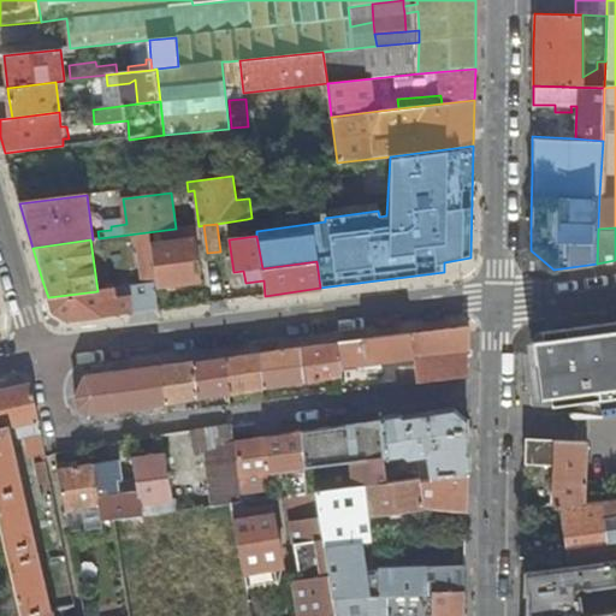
[(155,283),(157,286),(199,280),(193,240),(150,246),(155,276),(155,283)]
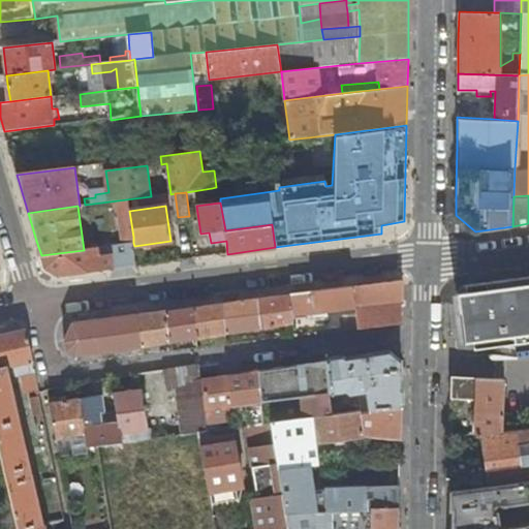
[(58,277),(136,267),(134,246),(133,243),(126,244),(84,250),(41,255),(44,269),(58,277)]
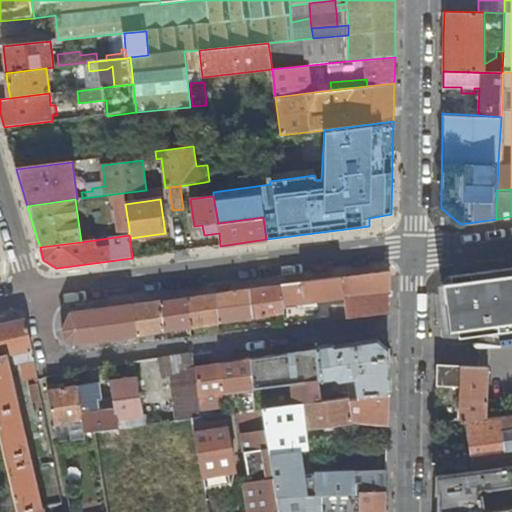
[(459,335),(511,328),(511,267),(505,268),(452,275),(453,281),(443,283),(449,329),(458,328),(459,335)]
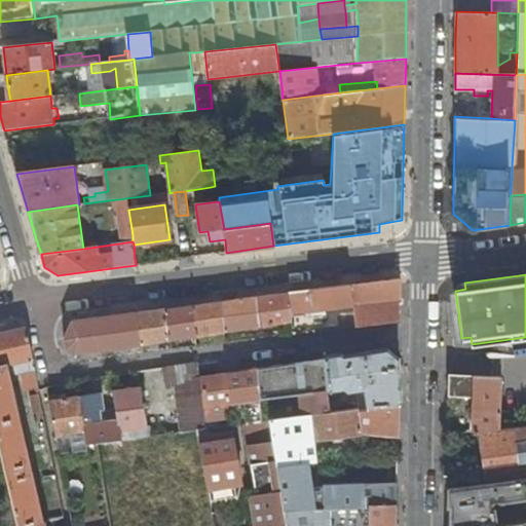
[(401,277),(350,285),(353,306),(357,328),(401,322),(401,277)]
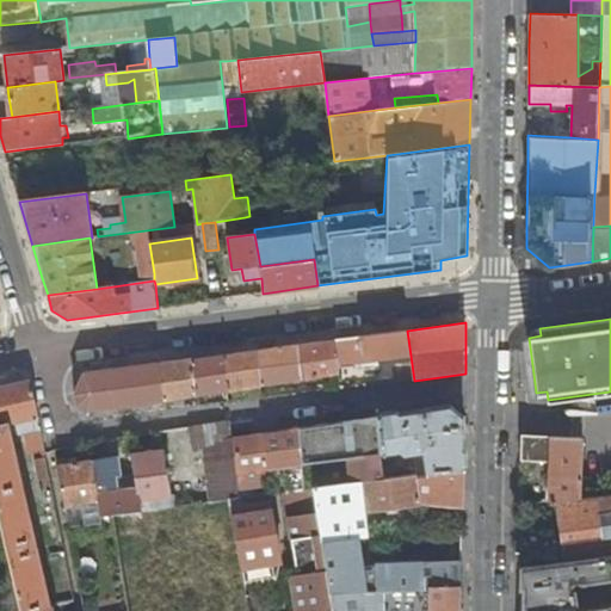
[(407,331),(337,339),(339,364),(411,356),(407,331)]
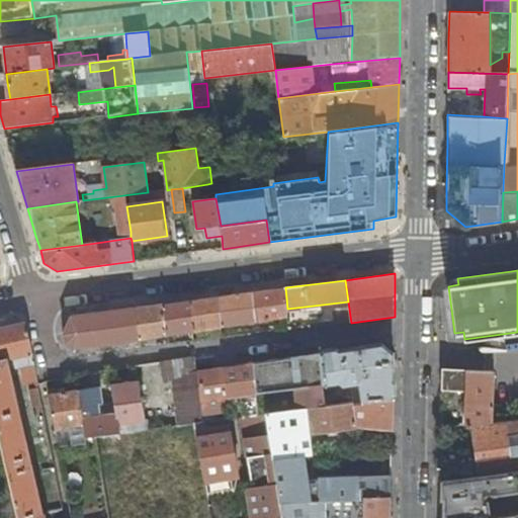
[(285,287),(219,296),(222,327),(288,316),(287,309),(285,287)]
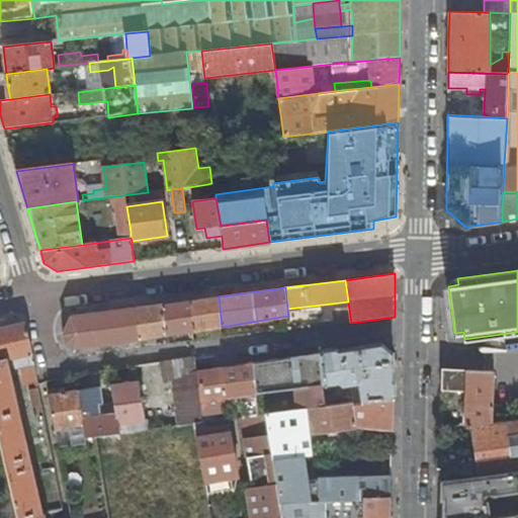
[(219,296),(190,300),(195,331),(222,327),(219,296)]
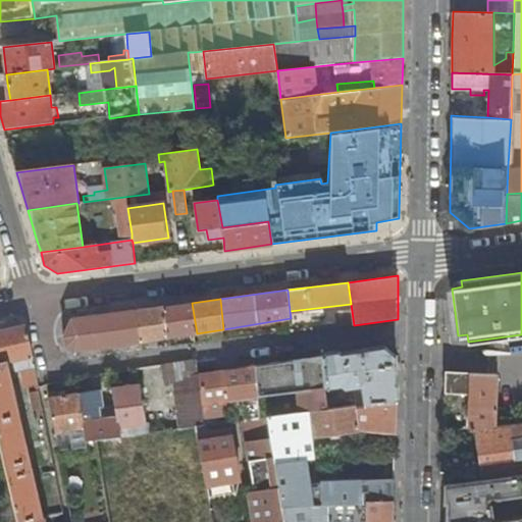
[(192,303),(165,306),(168,338),(197,333),(192,303)]
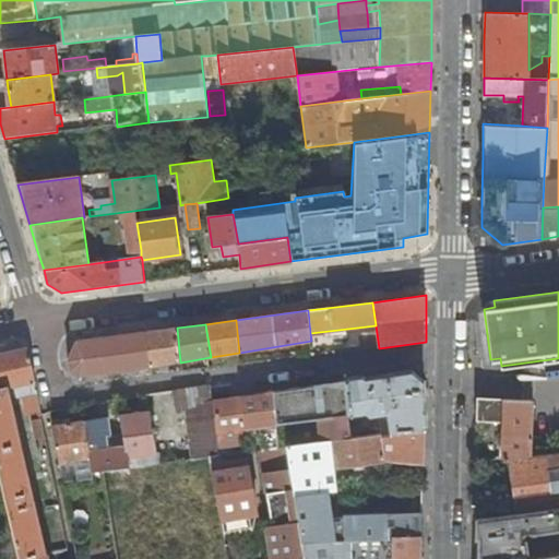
[(180,363),(177,328),(78,341),(69,359),(73,372),(80,377),(180,363)]
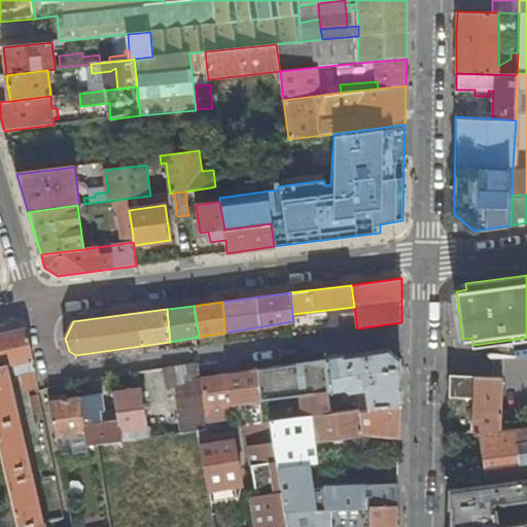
[(0,443),(20,526),(44,522),(9,366),(11,366),(12,372),(18,375),(27,373),(37,371),(28,327),(0,334),(0,443)]
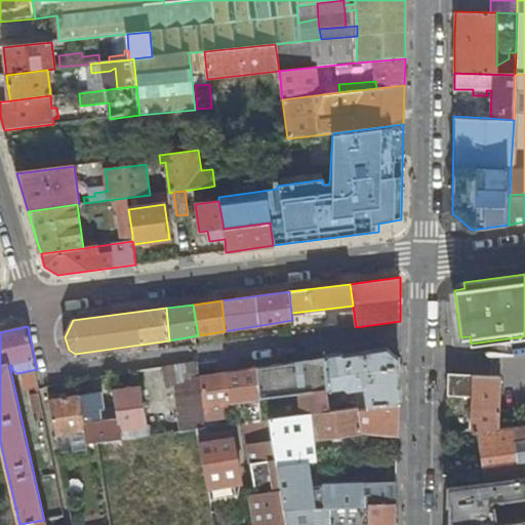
[(388,349),(324,358),(328,391),(344,389),(349,392),(365,389),(368,408),(398,403),(400,358),(388,349)]
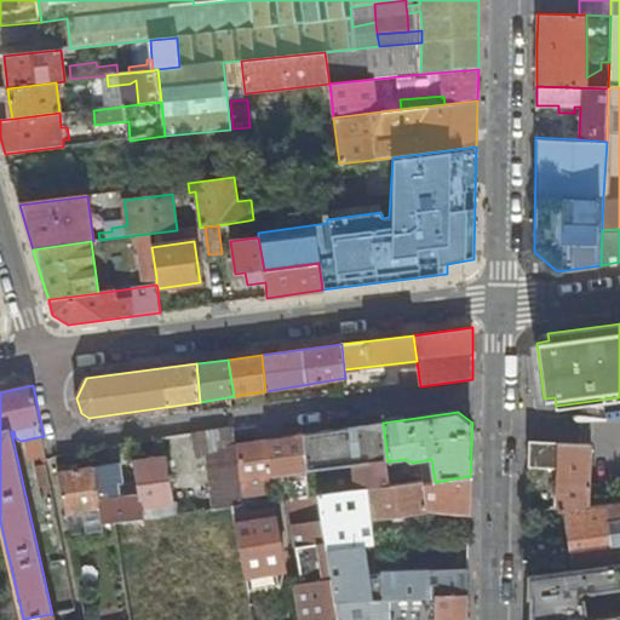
[(383,423),(304,435),(308,472),(354,465),(357,491),(360,491),(360,492),(391,487),(391,486),(388,461),(383,423)]
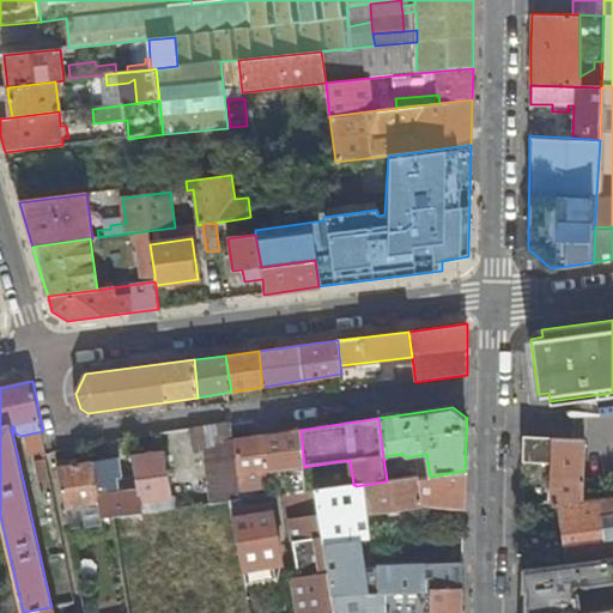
[(232,420),(163,434),(167,454),(174,496),(176,508),(219,502),(213,454),(237,451),(235,438),(232,420)]
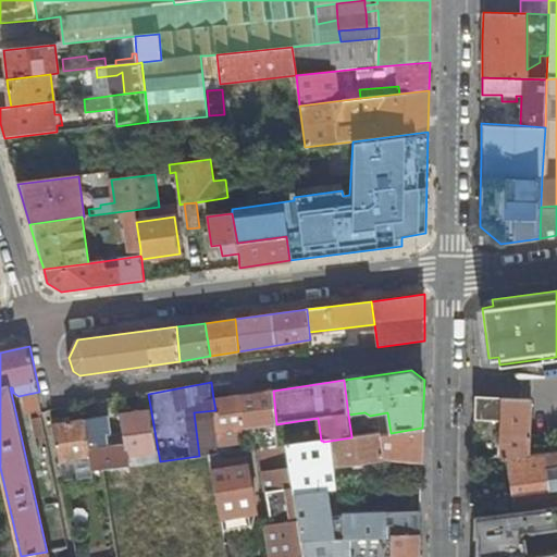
[(272,556),(306,556),(304,539),(295,493),(287,445),(280,445),(276,424),(273,391),(219,397),(224,431),(260,425),(263,446),(261,447),(273,522),(268,523),(272,556)]
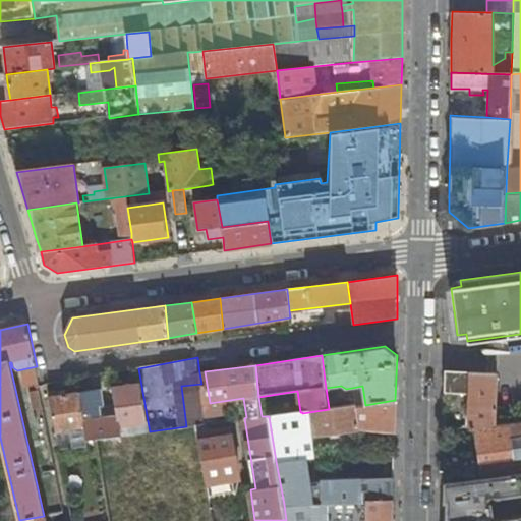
[(40,384),(37,366),(26,368),(30,386),(40,384)]
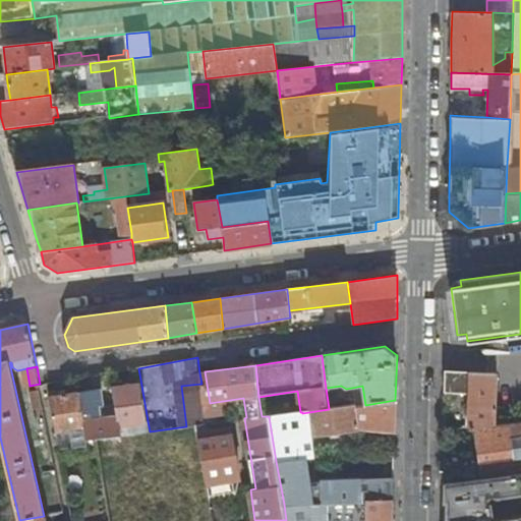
[(445,426),(445,428),(472,426),(495,423),(497,372),(446,370),(445,397),(445,426)]
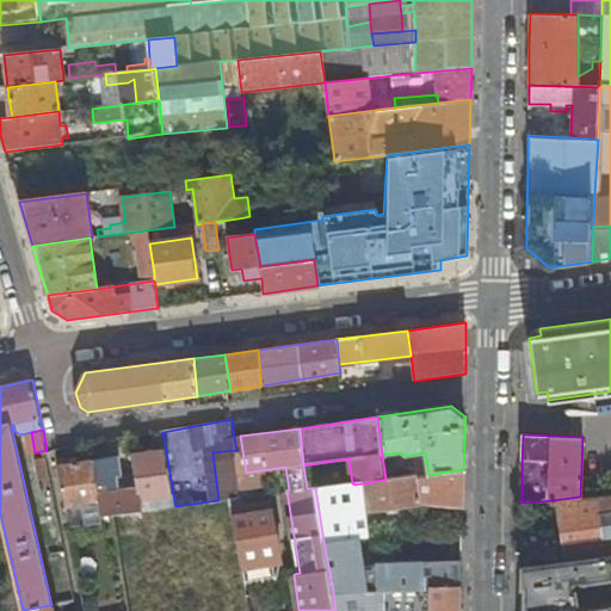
[(242,497),(236,450),(213,452),(218,500),(230,498),(240,497),(242,497)]
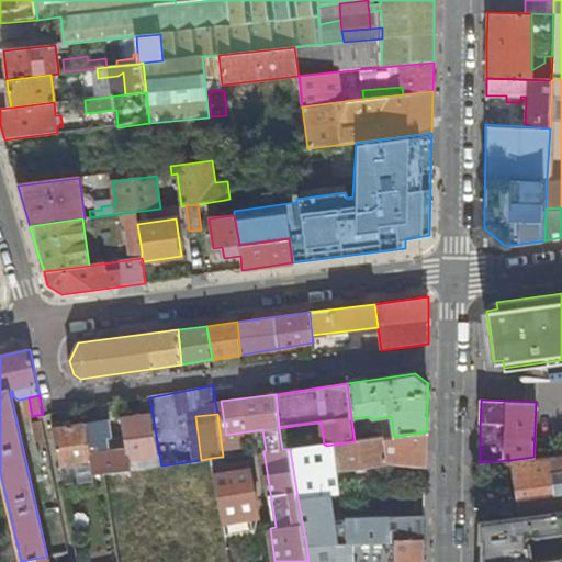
[(123,422),(125,437),(132,469),(144,468),(143,457),(159,454),(153,416),(123,422)]
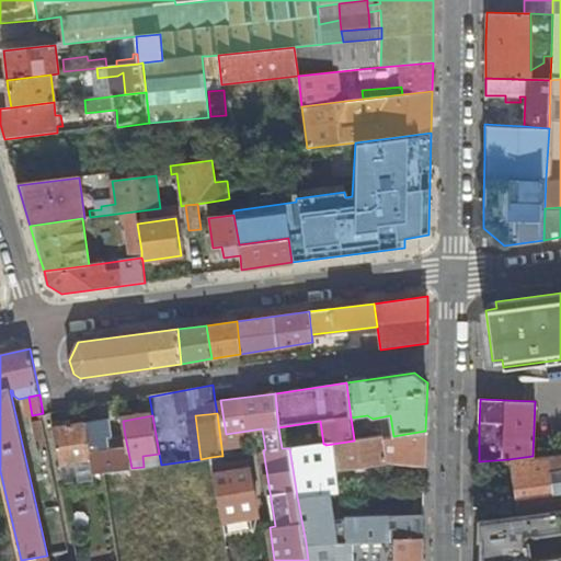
[(109,419),(86,423),(94,473),(104,471),(132,468),(125,436),(112,438),(109,419)]
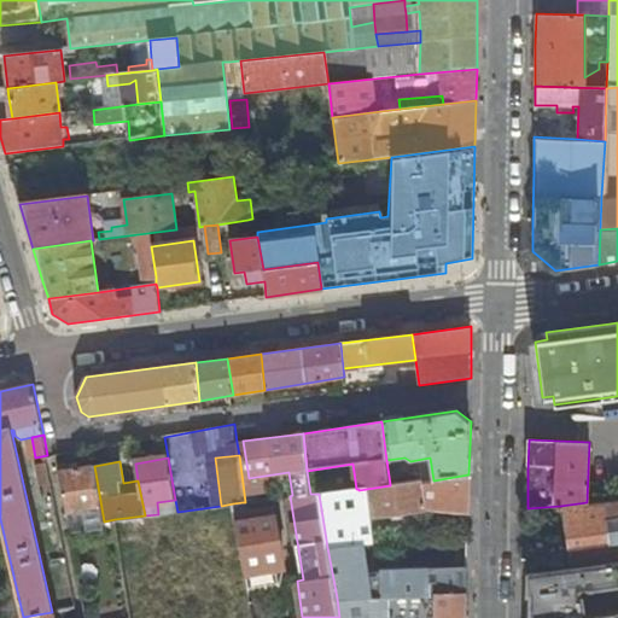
[(60,471),(71,532),(116,526),(115,519),(104,522),(94,466),(60,471)]
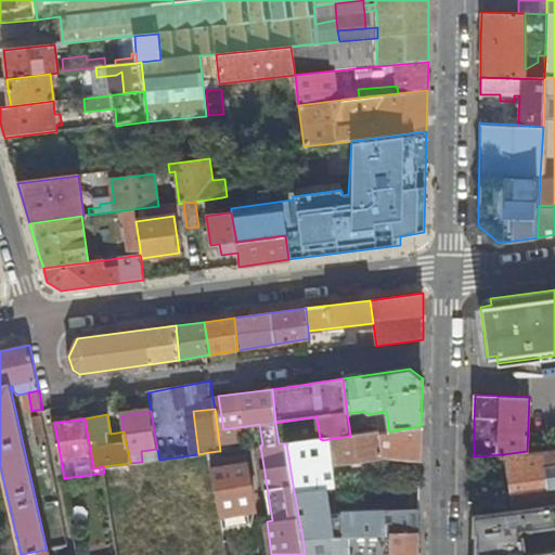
[(421,461),(421,426),(389,431),(381,433),(384,456),(421,461)]
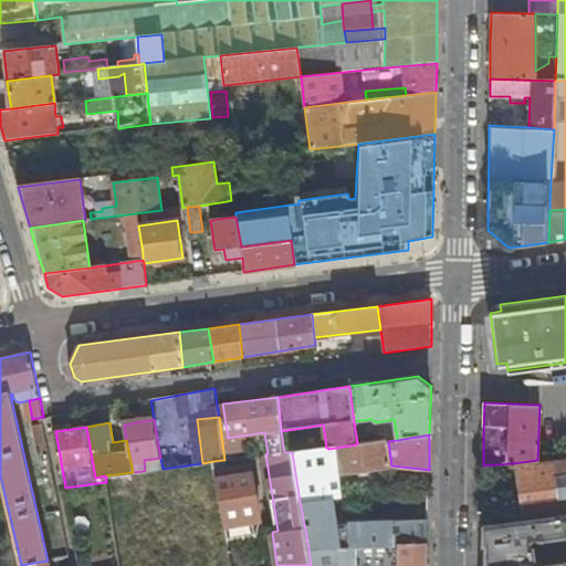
[(326,448),(292,452),(300,501),(334,498),(343,496),(339,472),(391,465),(388,441),(387,440),(357,443),(357,444),(328,449),(328,448),(326,448)]
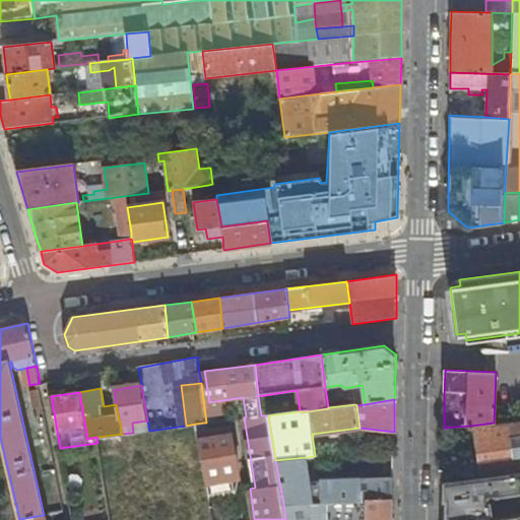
[(519,419),(494,423),(471,426),(478,477),(519,470),(519,419)]
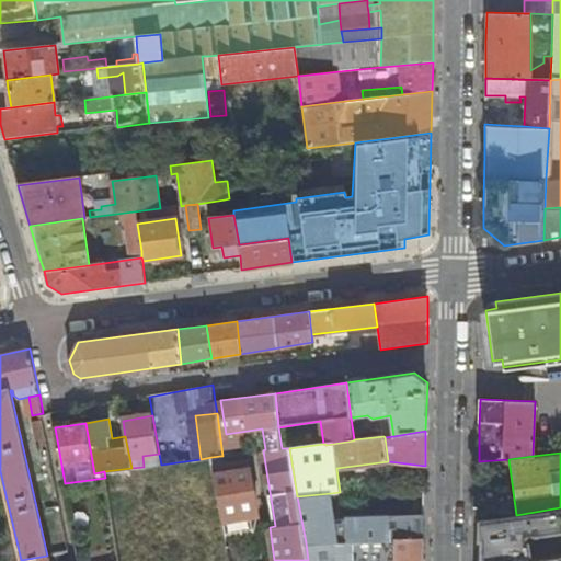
[(142,456),(144,467),(153,466),(161,465),(159,454),(142,456)]
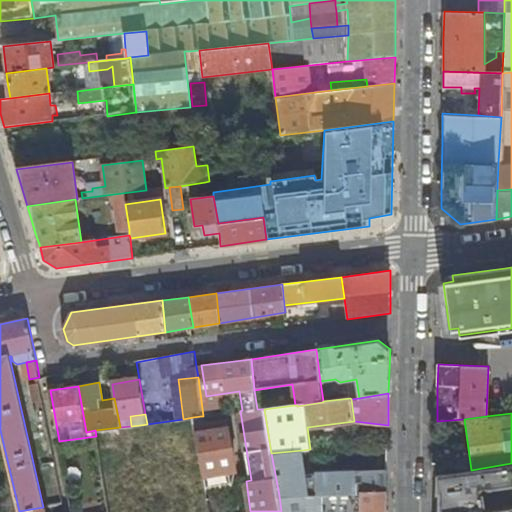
[(203,431),(201,416),(193,417),(200,455),(204,481),(212,479),(212,480),(227,478),(234,463),(229,427),(203,431)]
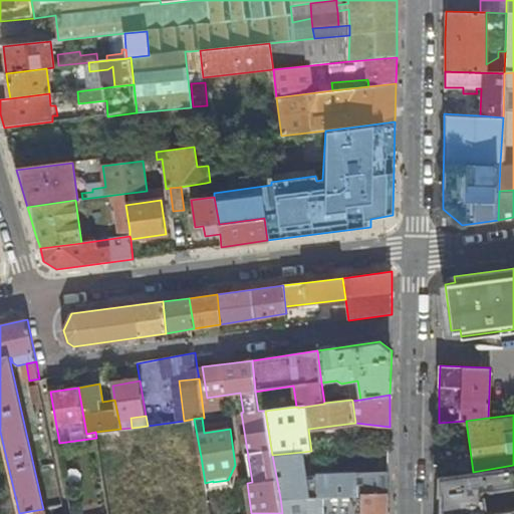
[(355,455),(354,448),(334,449),(315,450),(316,459),(355,455)]
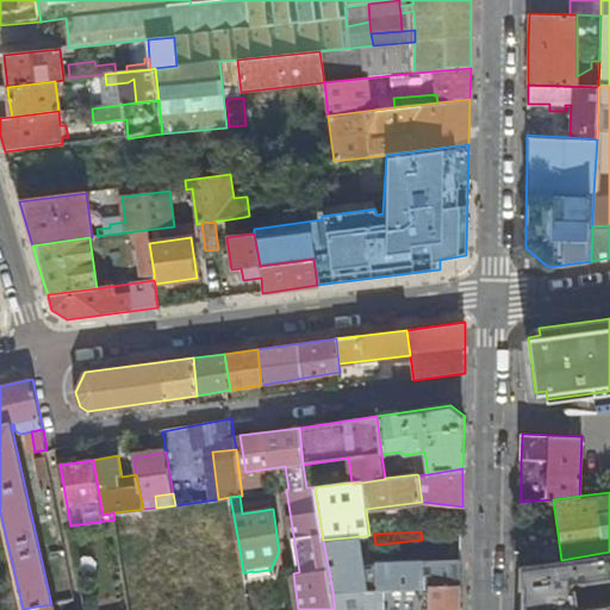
[(369,535),(360,536),(367,589),(378,589),(377,564),(378,564),(375,545),(374,534),(369,535)]
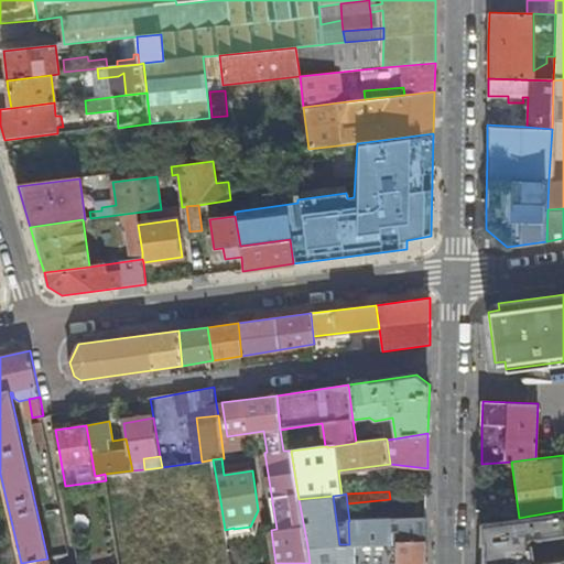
[(333,496),(299,499),(307,545),(339,544),(333,496)]
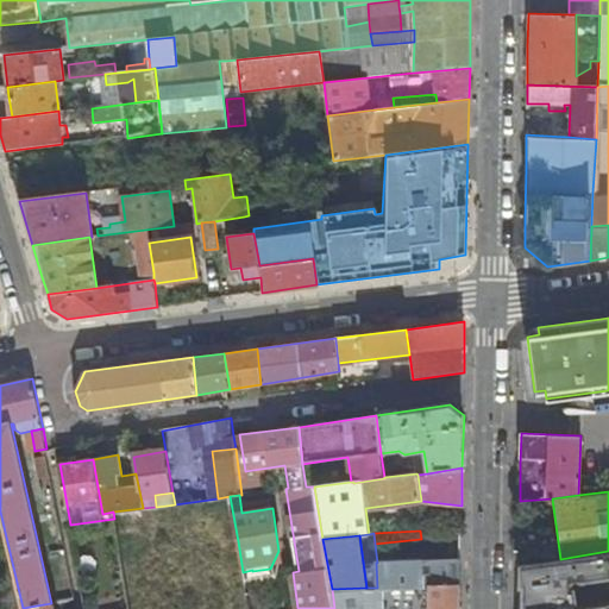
[(429,585),(462,585),(462,560),(422,560),(421,539),(375,544),(377,563),(376,563),(377,588),(391,588),(429,586),(429,585)]
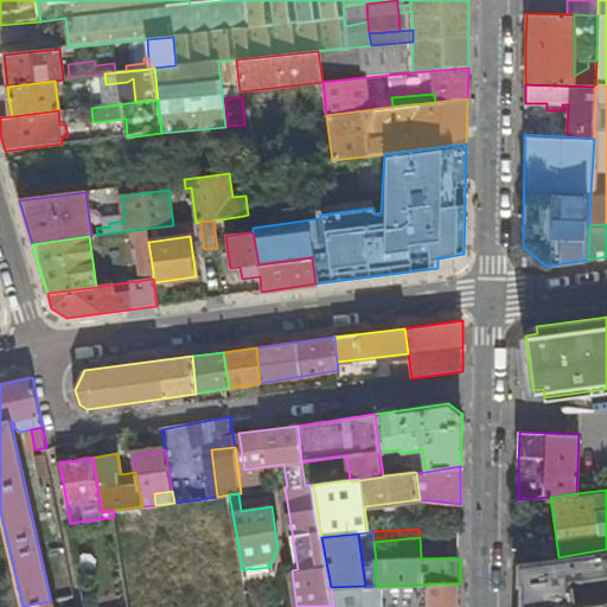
[(606,549),(558,557),(517,562),(517,586),(516,606),(566,606),(574,606),(572,586),(569,586),(569,581),(573,577),(576,581),(606,575),(606,549)]
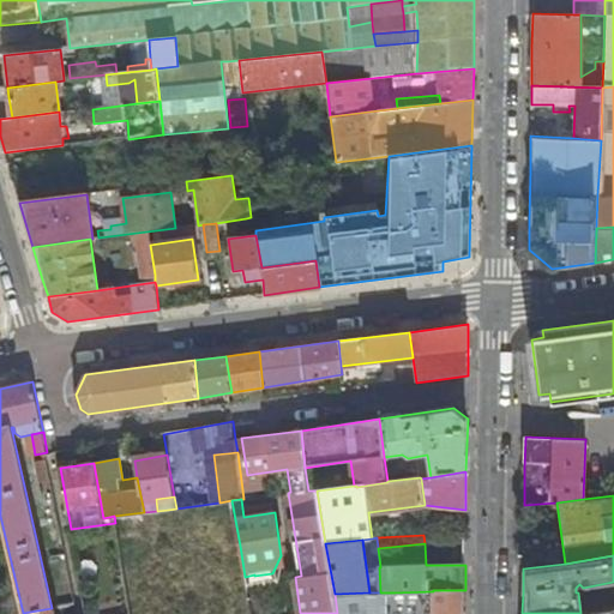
[(464,613),(465,590),(433,590),(433,591),(433,613),(426,613),(426,600),(396,601),(371,601),(369,593),(335,594),(337,613),(464,613)]
